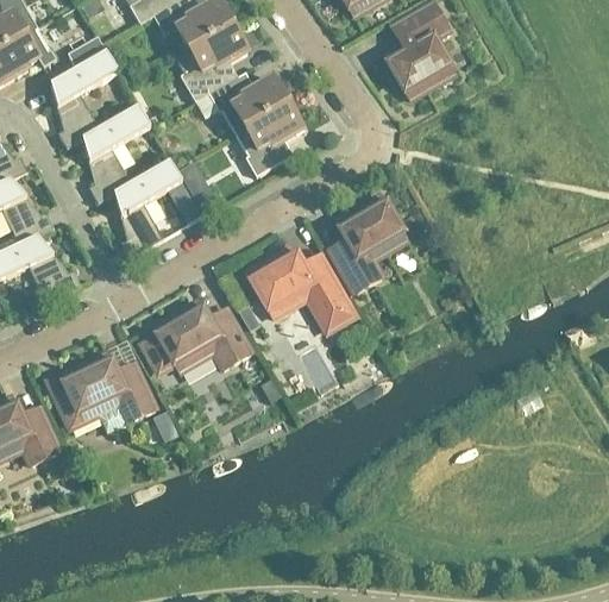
[(0,0),(0,46),(37,26),(25,4),(23,0),(0,0)]
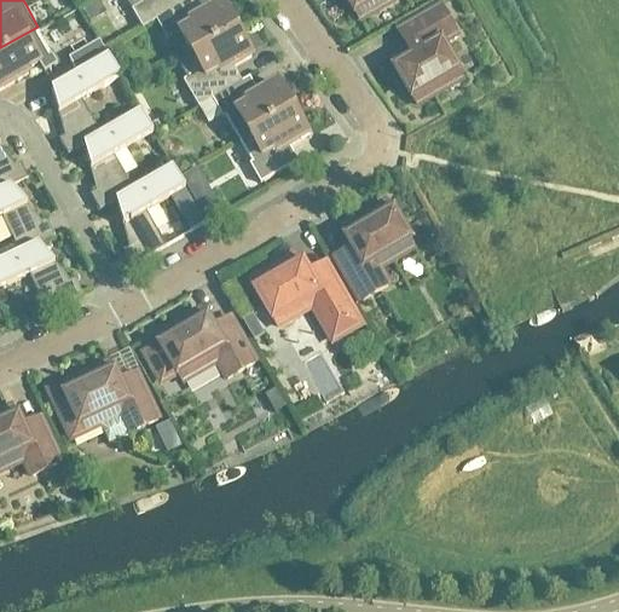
[(106,0),(116,23),(132,17),(123,0),(106,0)]
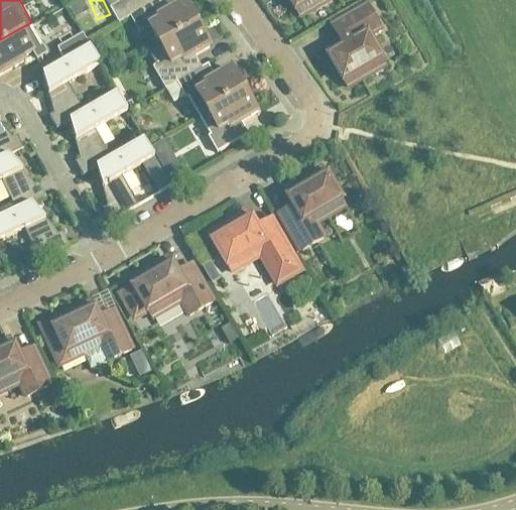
[(107,0),(118,18),(130,12),(149,0),(107,0)]
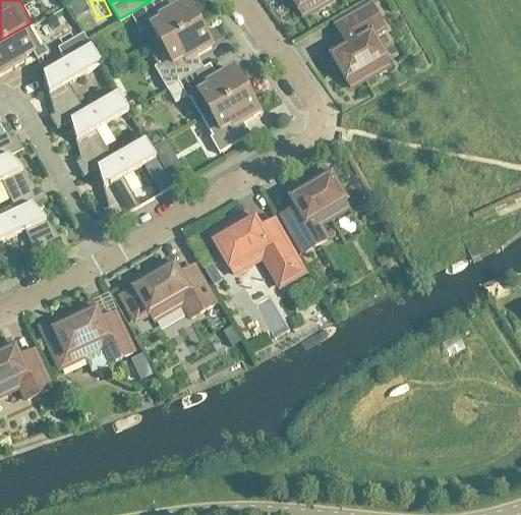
[(198,19),(187,0),(180,0),(170,6),(166,0),(151,0),(131,12),(140,27),(151,21),(162,41),(198,19)]
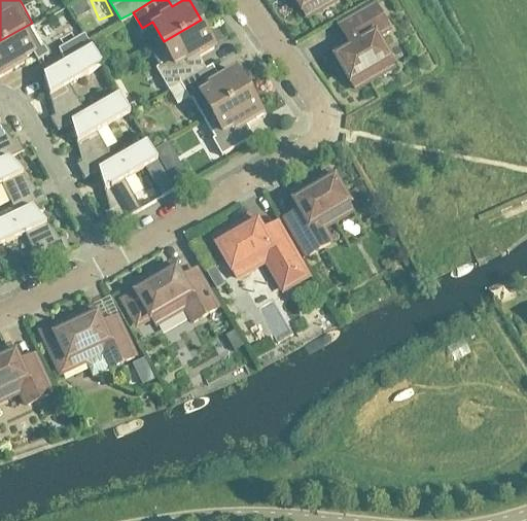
[(300,0),(306,11),(325,0),(300,0)]
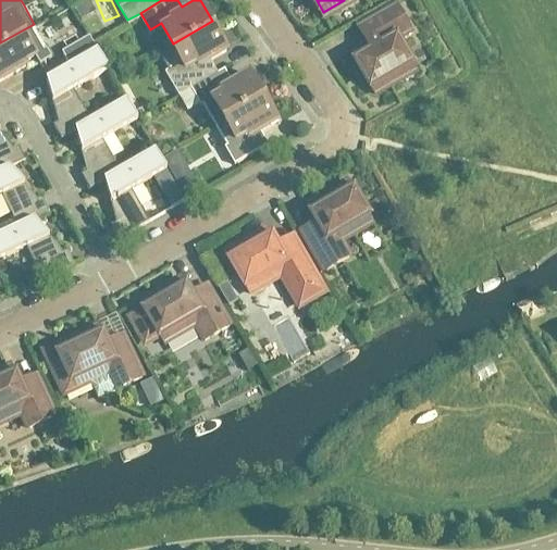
[(415,64),(397,33),(410,25),(396,0),(357,23),(367,38),(350,48),(374,88),(415,64)]
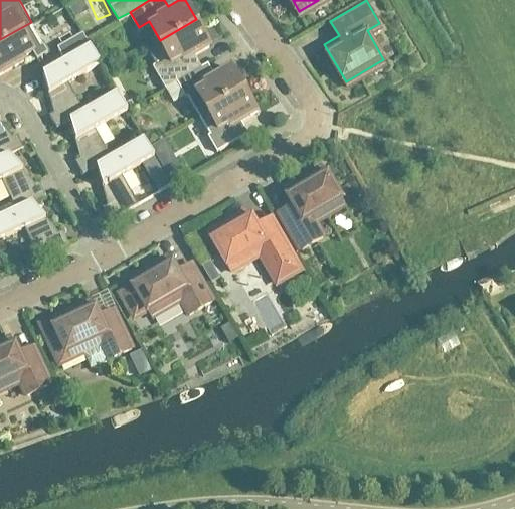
[(290,38),(299,56),(321,44),(316,34),(332,26),(327,18),(290,38)]
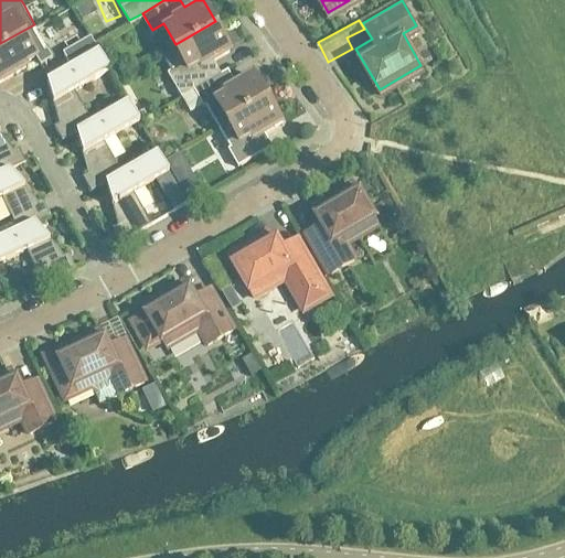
[(176,44),(162,52),(170,65),(167,68),(181,93),(193,85),(220,70),(212,56),(228,46),(215,21),(176,44)]
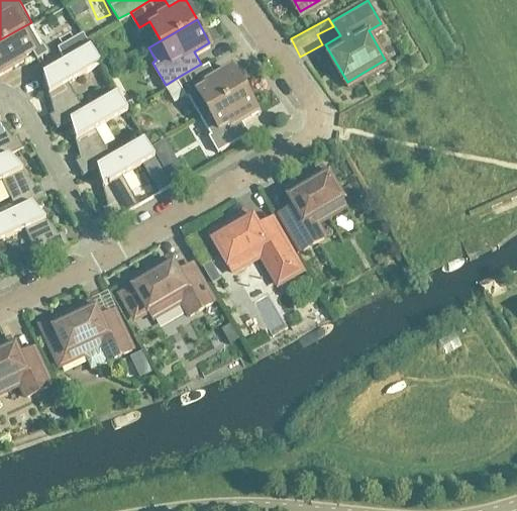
[(34,24),(46,44),(54,40),(41,20),(34,24)]
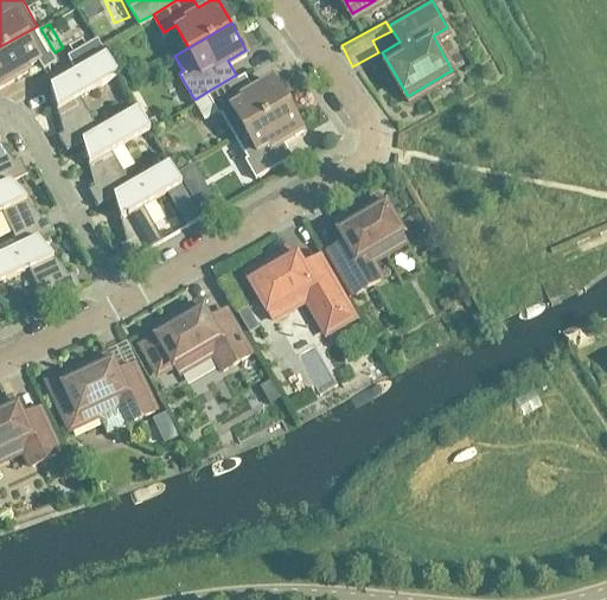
[(56,56),(51,49),(37,26),(0,46),(0,82),(27,66),(25,63),(38,56),(43,64),(56,56)]
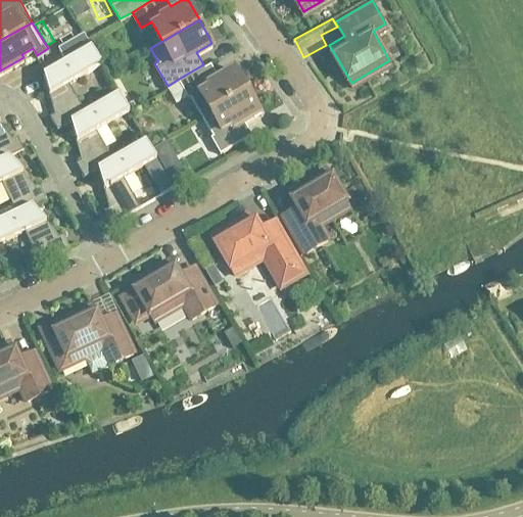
[(57,44),(64,56),(91,41),(83,29),(57,44)]
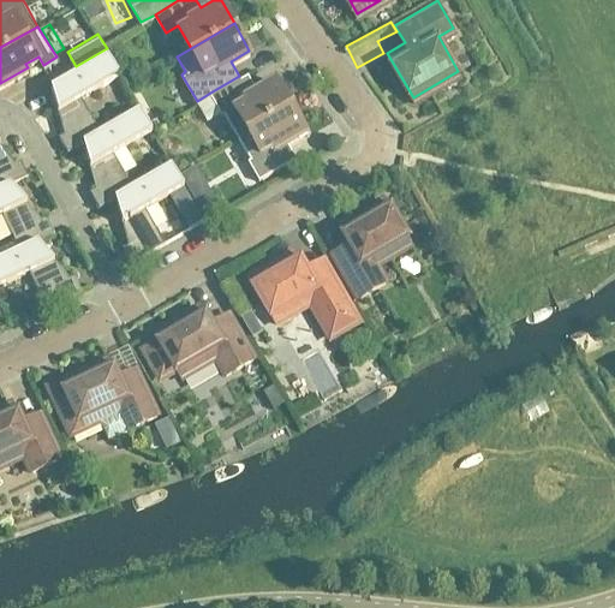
[(107,48),(76,66),(51,82),(64,130),(58,132),(67,148),(83,138),(100,126),(81,94),(119,71),(107,48)]
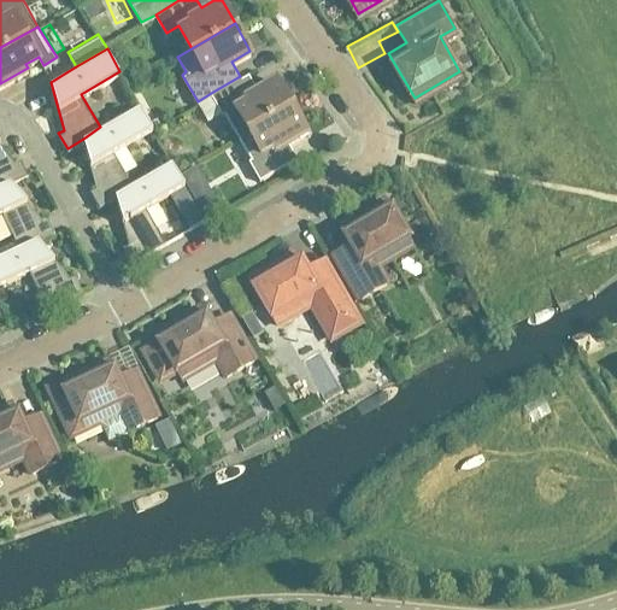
[(291,103),(275,76),(257,86),(248,71),(240,76),(211,93),(222,112),(224,110),(238,133),(291,103)]
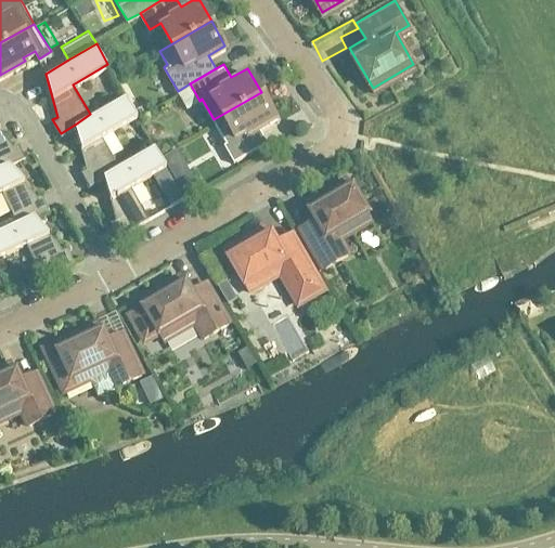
[(259,126),(275,116),(261,92),(214,119),(226,140),(223,141),(233,158),(267,139),(259,126)]
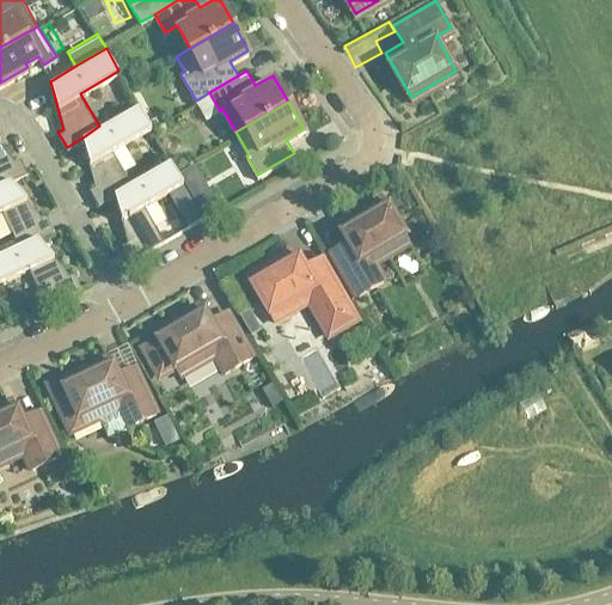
[(132,181),(112,148),(151,126),(138,104),(99,126),(83,138),(95,184),(90,187),(98,202),(115,193),(132,181)]
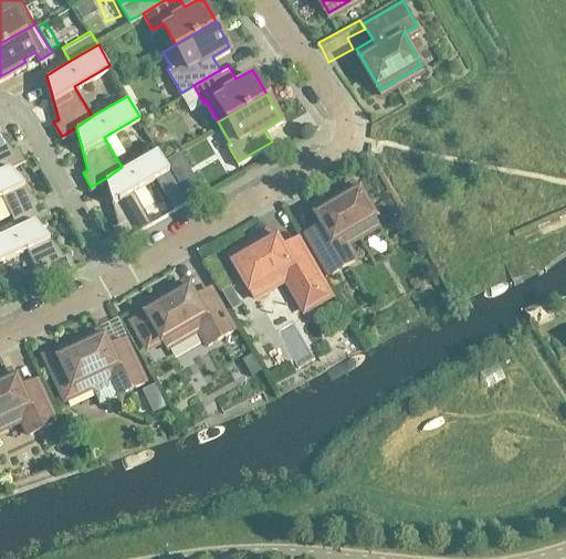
[(13,145),(0,129),(0,168),(10,165),(25,157),(18,143),(13,145)]
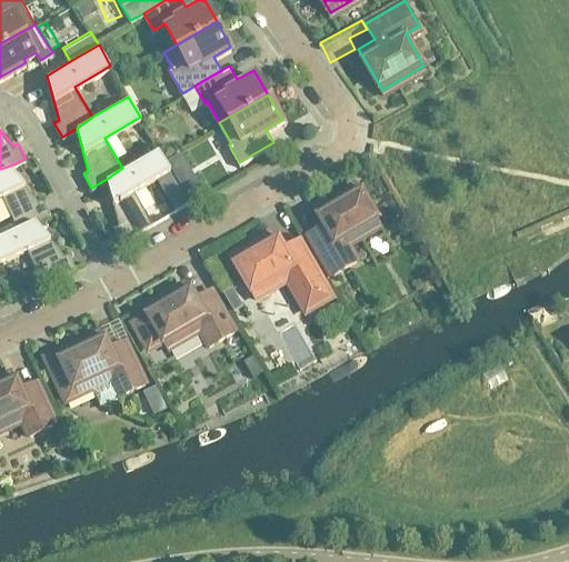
[(152,221),(133,189),(170,168),(158,148),(122,168),(107,179),(118,222),(113,224),(121,239),(152,221)]
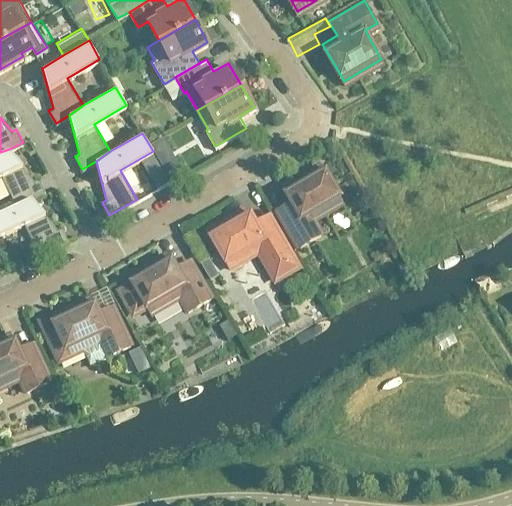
[(35,179),(9,149),(0,152),(0,174),(1,174),(15,203),(31,197),(45,191),(39,177),(35,179)]
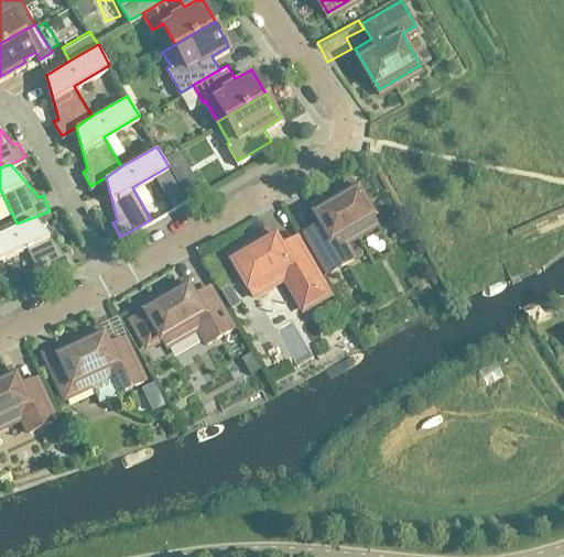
[(344,238),(376,219),(353,178),(311,203),(321,218),(304,227),(328,269),(354,254),(344,238)]
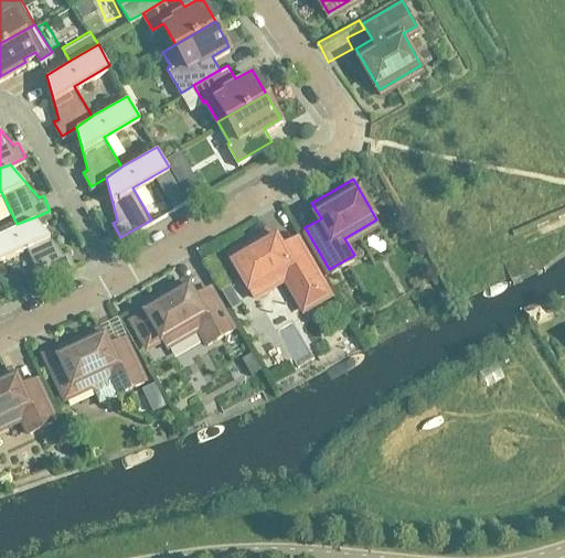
[(63,251),(34,217),(17,224),(0,232),(0,257),(27,245),(42,278),(75,264),(68,249),(63,251)]
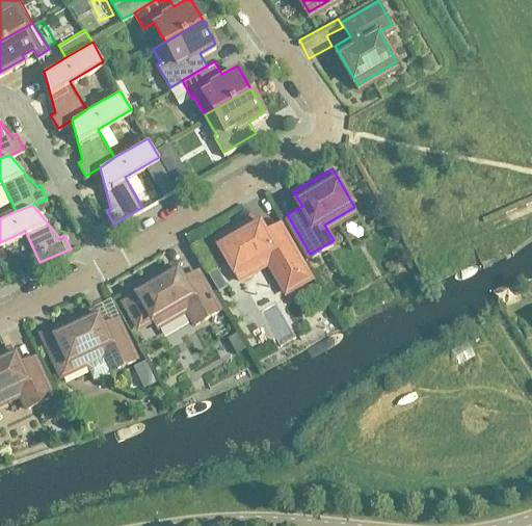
[(310,274),(278,219),(263,229),(255,214),(215,236),(238,275),(268,258),(286,289),(310,274)]
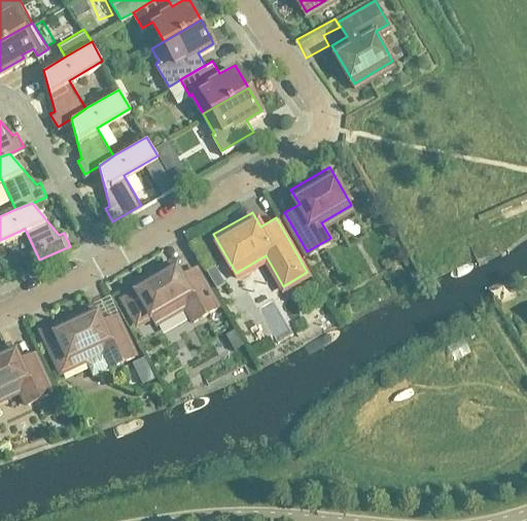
[(312,252),(306,255),(309,262),(315,258),(312,252)]
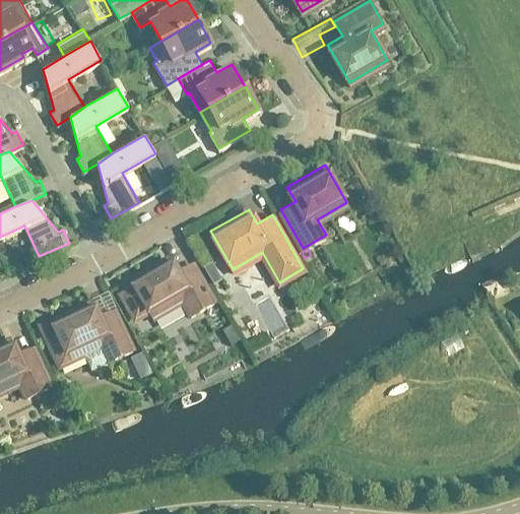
[(214,300),(192,261),(177,270),(169,255),(131,277),(134,283),(121,292),(135,317),(149,309),(152,315),(182,298),(191,313),(214,300)]
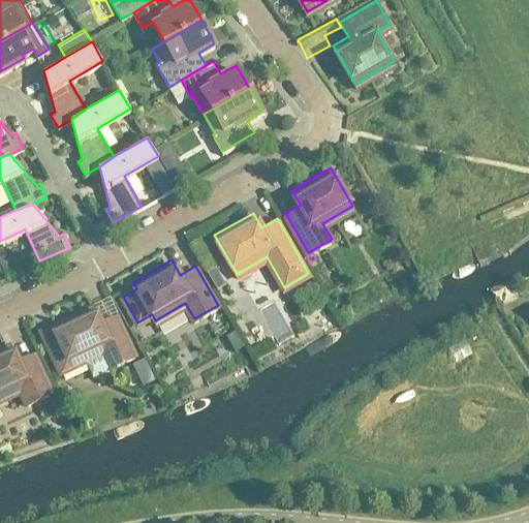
[(216,284),(224,280),(215,265),(207,269),(216,284)]
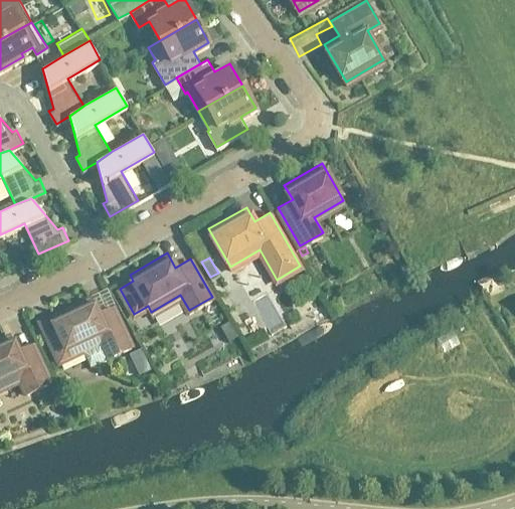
[(267,327),(283,315),(265,290),(247,302),(267,327)]
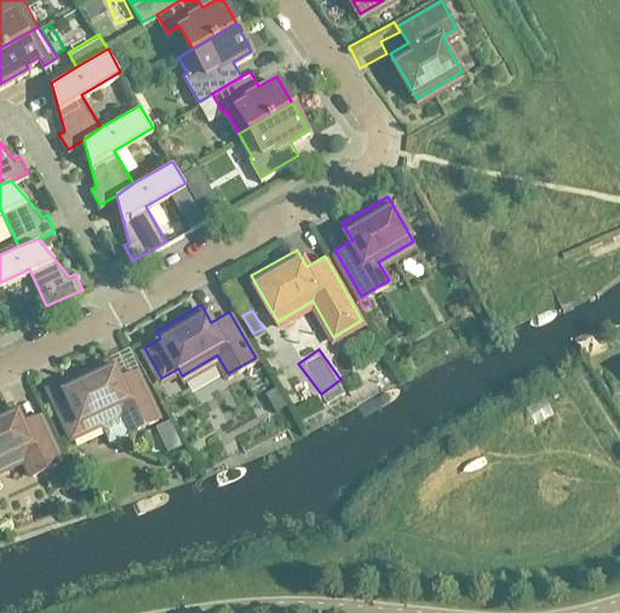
[(158,414),(136,367),(118,376),(109,357),(49,385),(70,433),(99,419),(109,437),(158,414)]
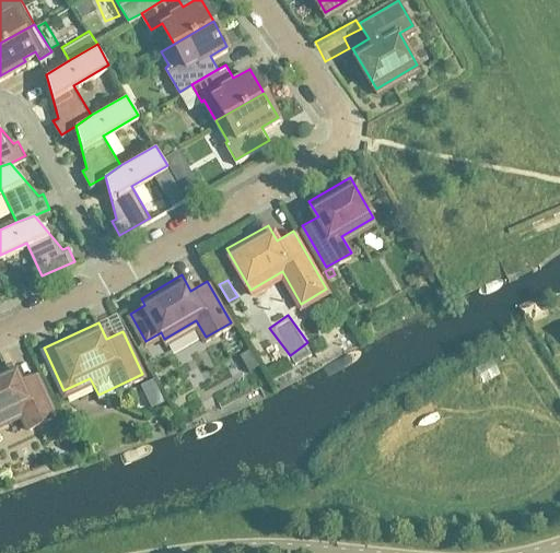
[(556,356),(559,351),(559,336),(555,330),(541,342),(556,356)]
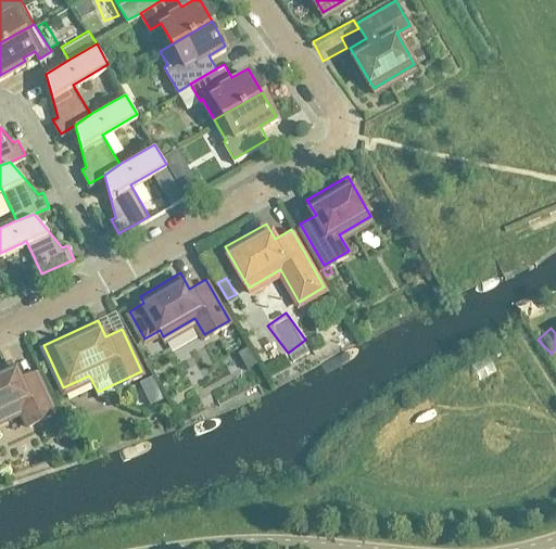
[(54,409),(35,369),(19,377),(11,360),(0,365),(0,417),(21,407),(28,422),(54,409)]
